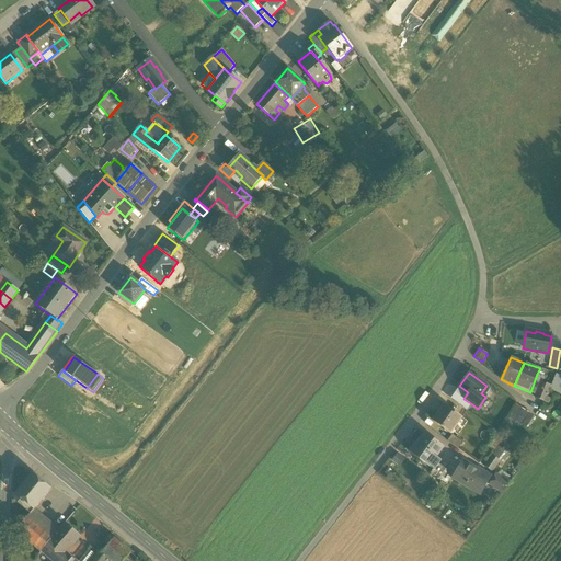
[(530,392),(536,395),(541,382),(544,377),(537,374),(530,392)]
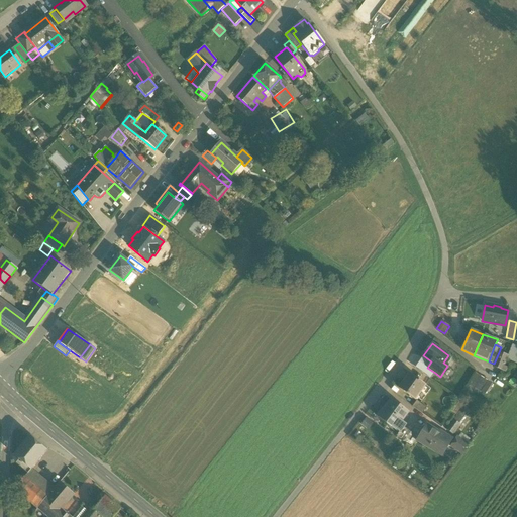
[(507,358),(516,364),(516,346),(512,344),(508,355),(507,358)]
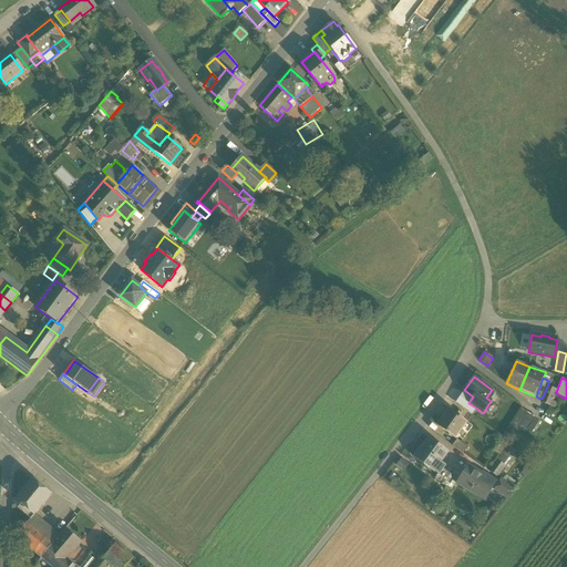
[(554,389),(547,387),(542,399),(540,402),(554,408),(556,403),(552,402),(555,393),(556,393),(557,390),(554,389)]
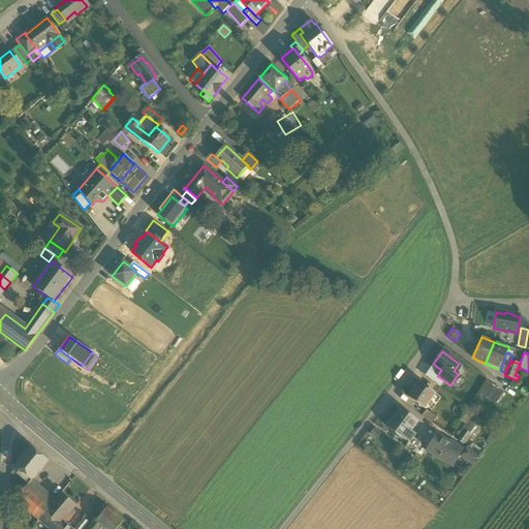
[(441,370),(433,364),(425,376),(440,387),(445,381),(437,376),(441,370)]
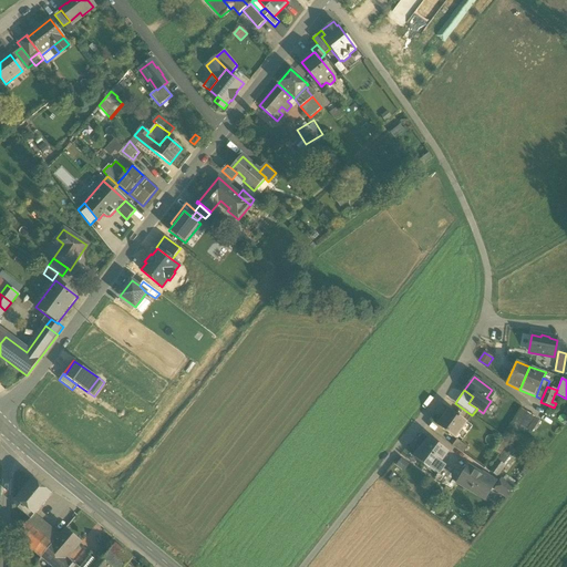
[(456,440),(461,443),(473,426),(466,422),(450,410),(444,419),(443,418),(437,426),(454,439),(456,440)]
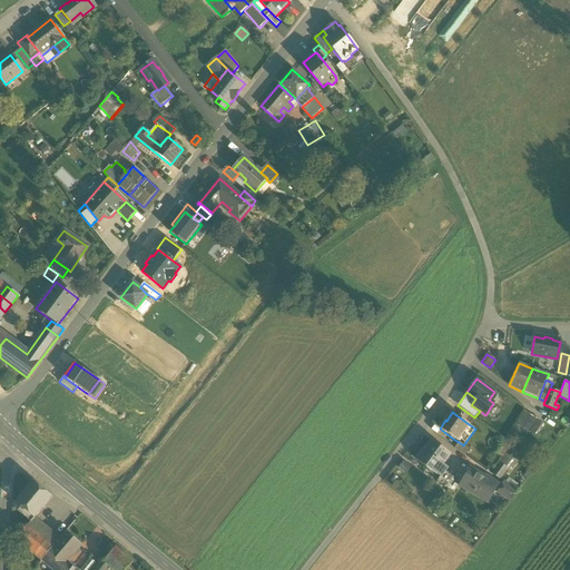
[(529,431),(534,435),(542,423),(538,420),(538,421),(524,412),(518,423),(529,431)]
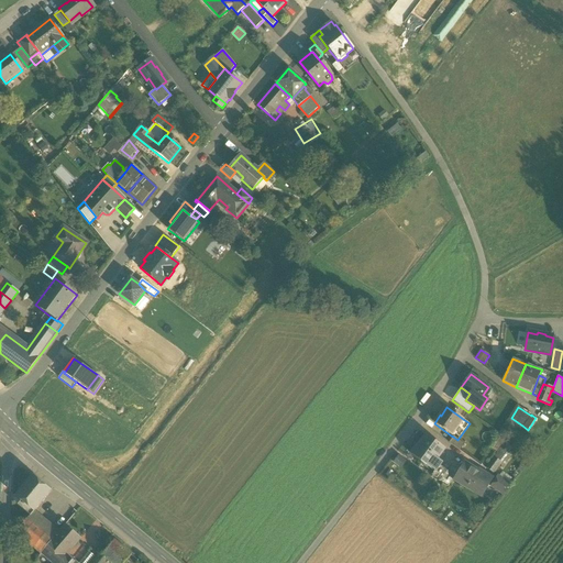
[(515,424),(520,428),(522,426),(511,418),(507,424),(512,428),(515,424)]
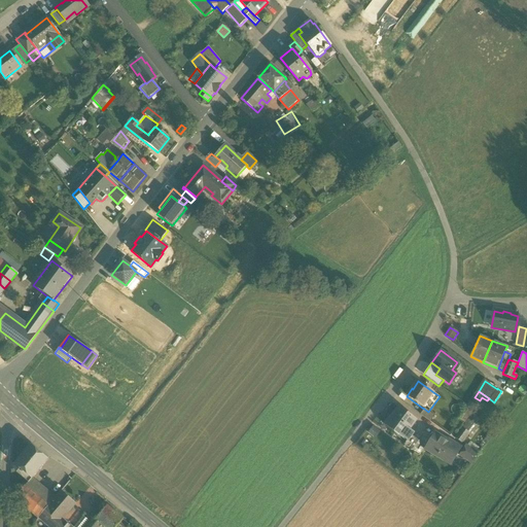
[(415,433),(409,429),(416,420),(398,407),(391,417),(390,417),(384,425),(407,442),(408,442),(409,442),(412,436),(415,433)]
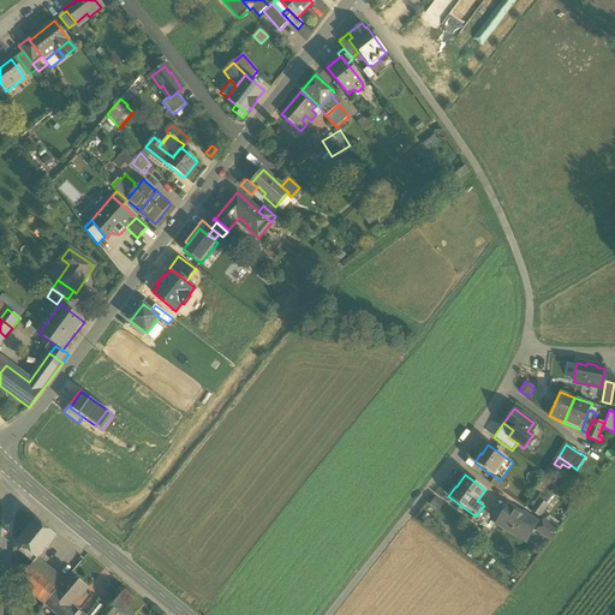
[(490,484),(502,493),(507,485),(500,481),(495,477),(490,484)]
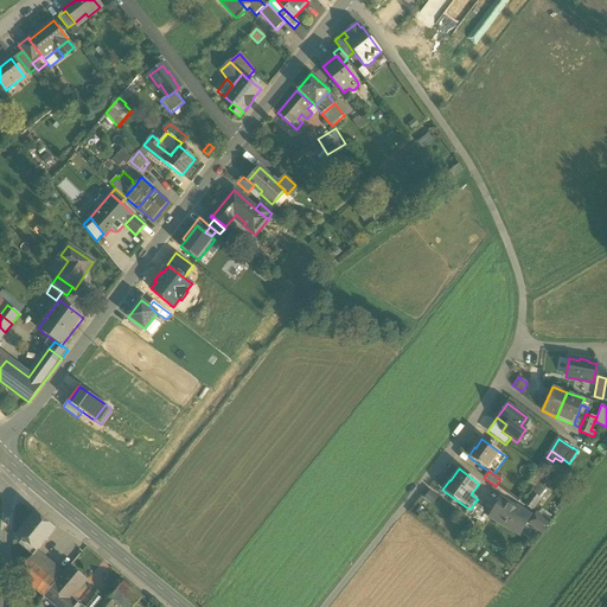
[(540,471),(530,484),(536,487),(544,473),(540,471)]
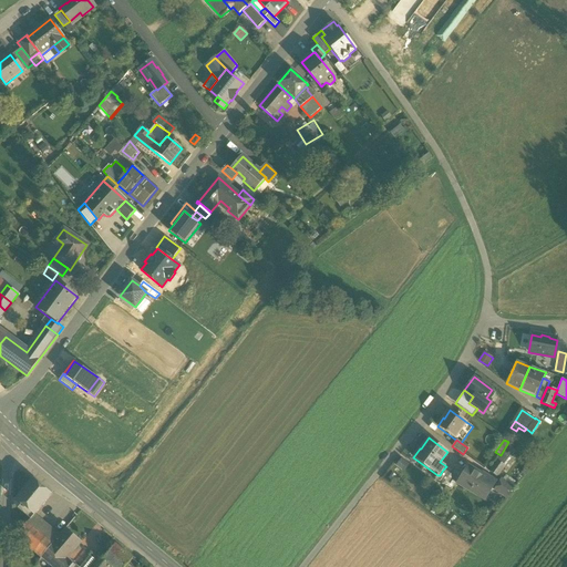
[(504,452),(497,461),(505,466),(512,457),(504,452)]
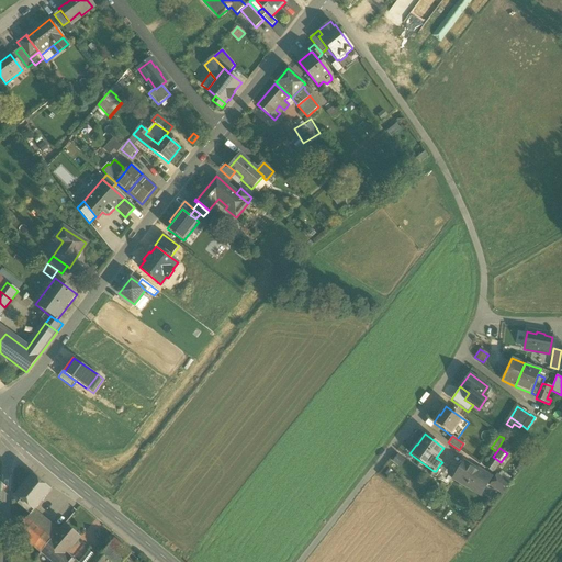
[(397,454),(392,461),(400,468),(405,461),(397,454)]
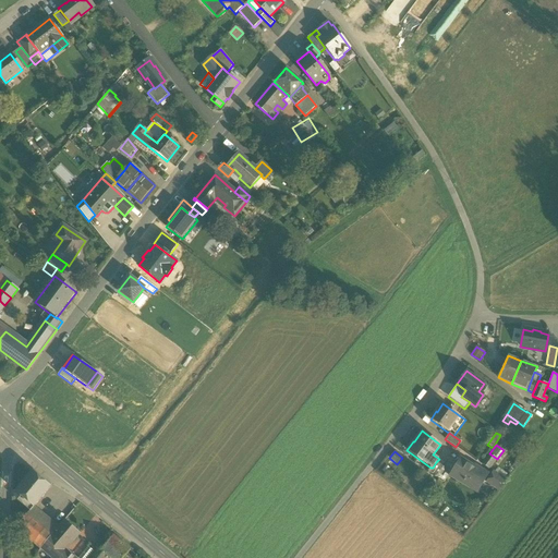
[(482,464),(488,470),(497,459),(489,453),(482,464)]
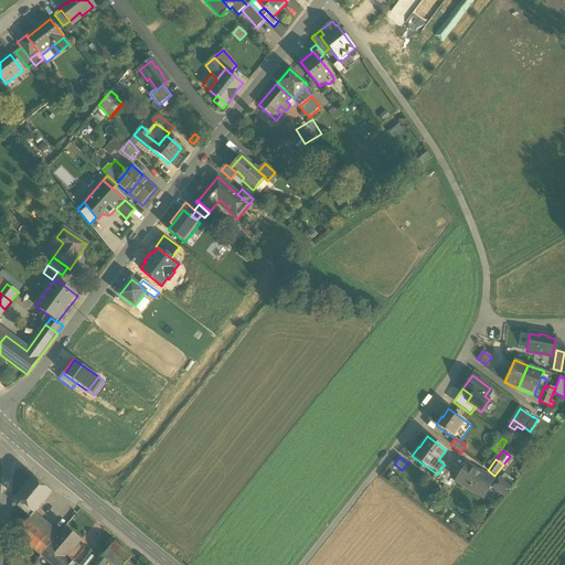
[(525,462),(520,471),(523,473),(529,466),(525,462)]
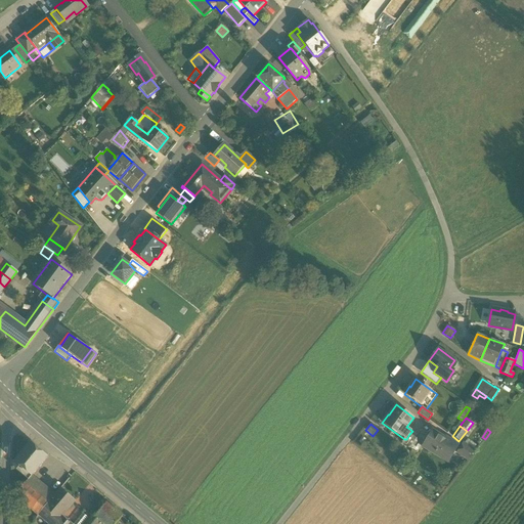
[(423,446),(448,462),(457,445),(444,438),(443,439),(432,432),(423,446)]
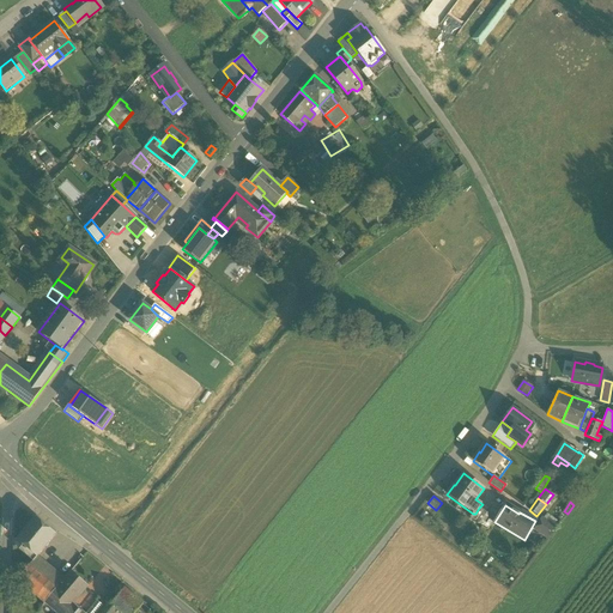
[(472,519),(478,522),(485,513),(479,508),(475,514),(474,514),(473,514),(471,516),(469,517),(472,519)]
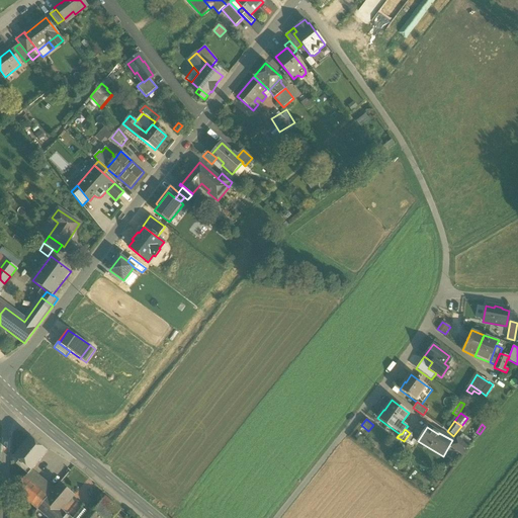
[(404,441),(406,443),(413,435),(410,433),(404,441)]
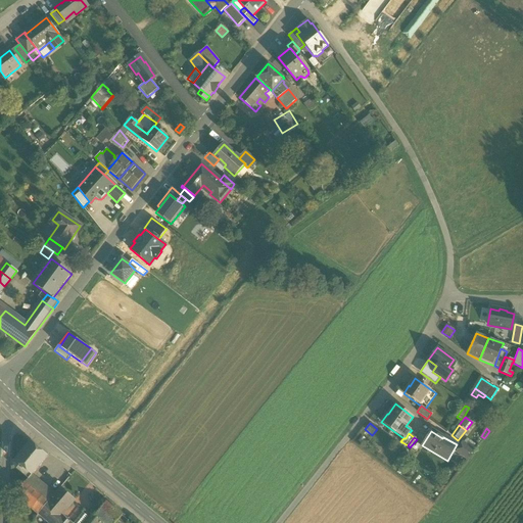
[(466,437),(462,442),(472,449),(475,444),(466,437)]
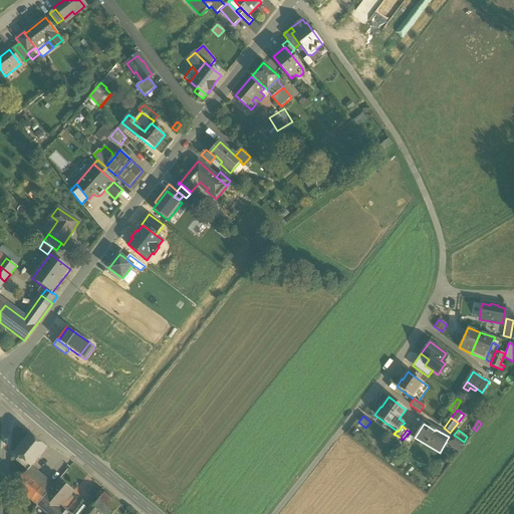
[(17,461),(28,471),(31,467),(32,466),(46,449),(29,435),(14,453),(20,458),(17,461)]
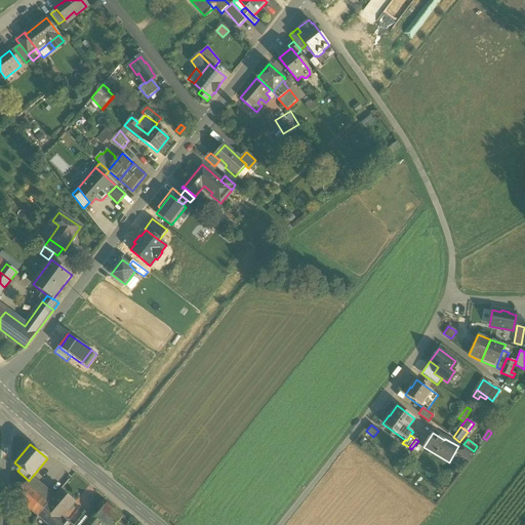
[(458,453),(470,461),(476,453),(474,451),(463,444),(458,453)]
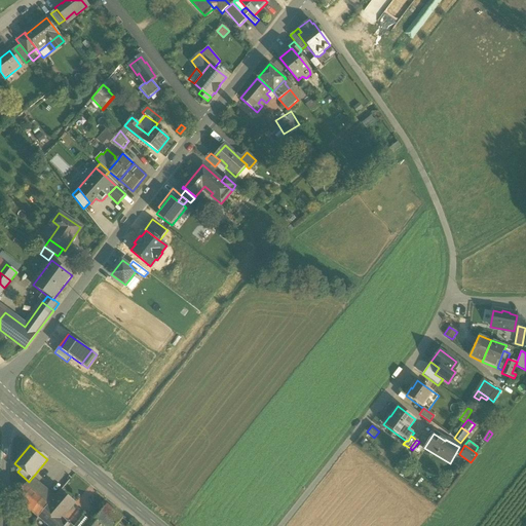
[(43,499),(49,504),(55,496),(33,477),(32,478),(29,482),(26,485),(43,499)]
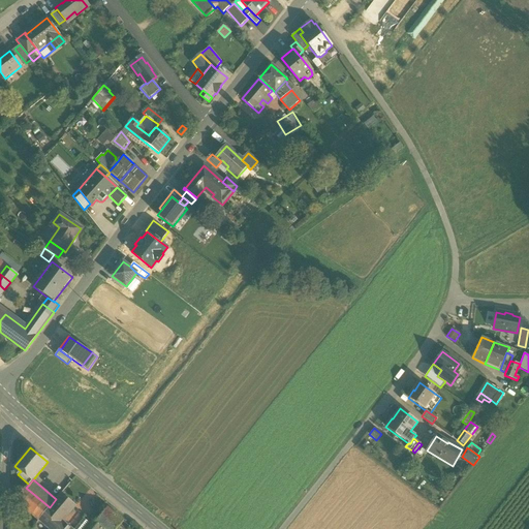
[(415,487),(421,491),(426,484),(422,479),(415,487)]
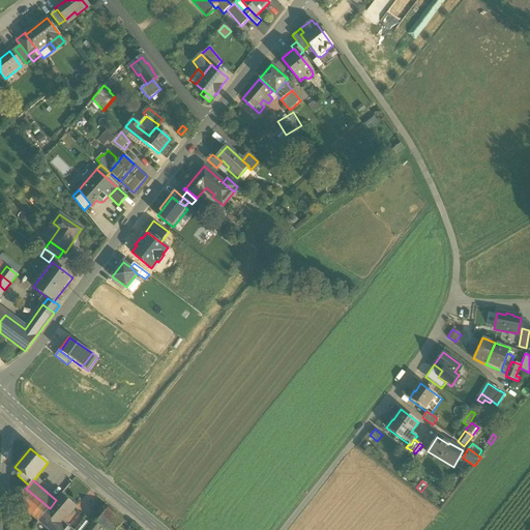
[(16,501),(32,516),(43,503),(26,489),(16,501)]
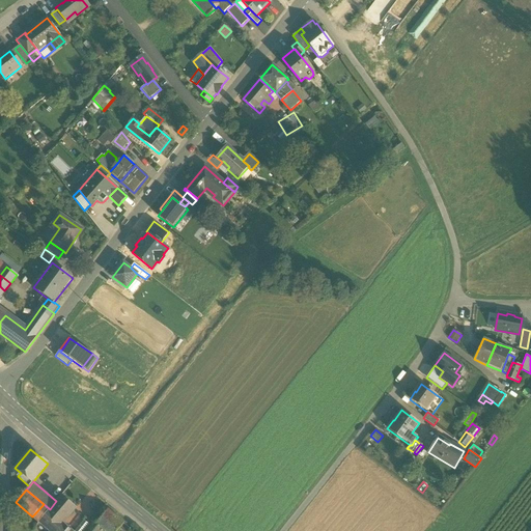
[(70,530),(68,530),(62,524),(76,508),(60,496),(56,501),(50,509),(39,522),(38,522),(49,530),(70,530)]
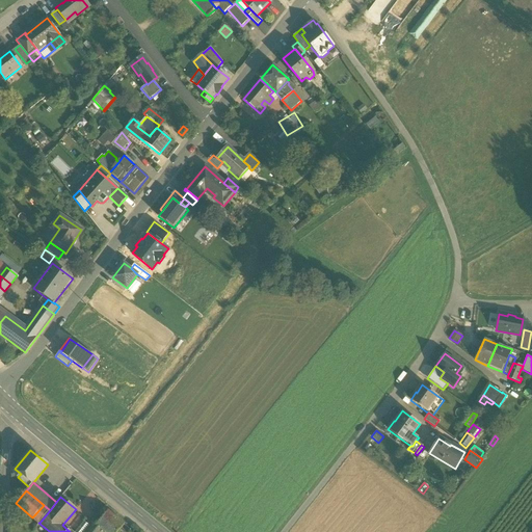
[(44,505),(32,517),(40,523),(50,510),(44,505)]
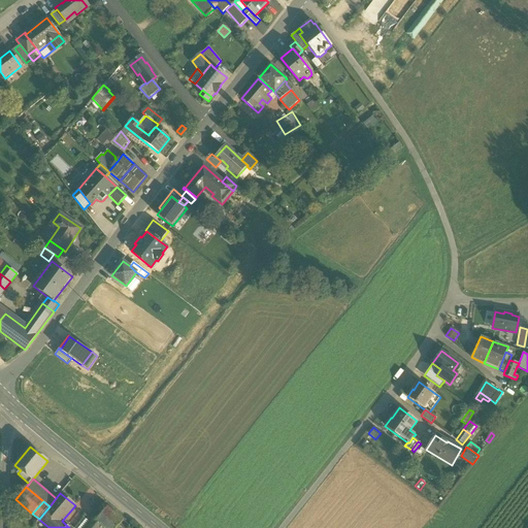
[(101,527),(102,527),(117,527),(121,524),(123,520),(107,507),(96,521),(95,522),(101,527)]
